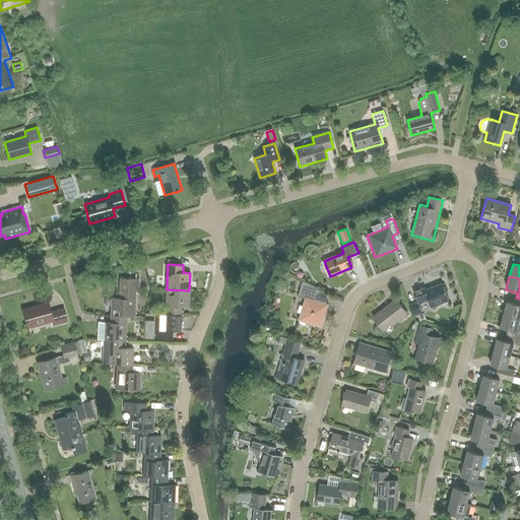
[(111,316),(127,317),(134,317),(135,293),(138,293),(139,278),(119,277),(119,291),(120,291),(119,300),(112,299),(111,316)]
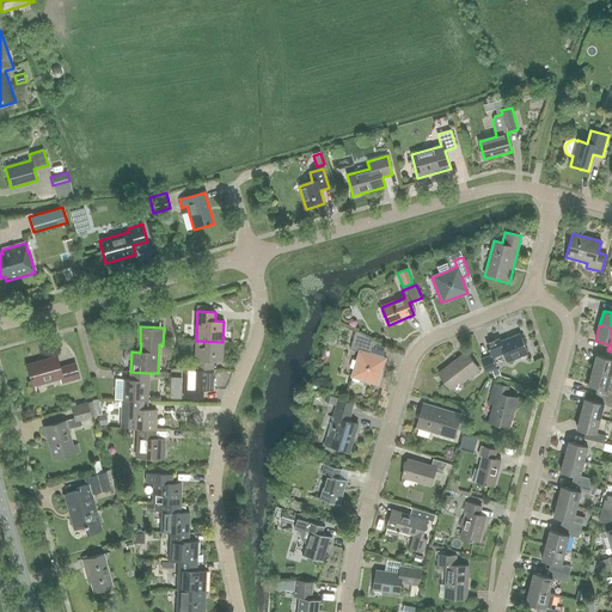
[(386,360),(369,354),(373,340),(355,330),(350,346),(349,349),(360,352),(356,361),(353,360),(350,368),(354,369),(352,378),(353,378),(352,380),(359,383),(360,380),(378,386),(386,360)]
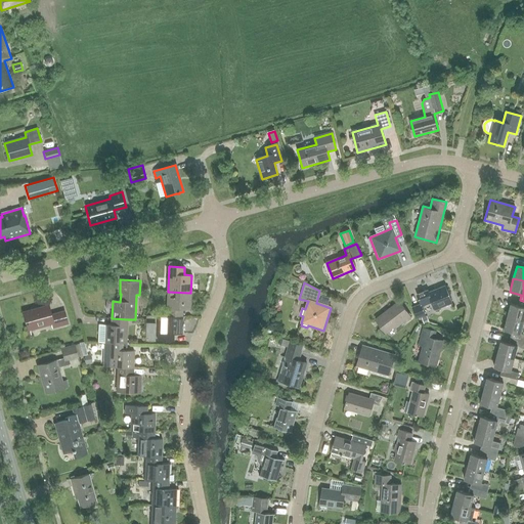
[(417,295),(420,303),(411,307),(416,318),(425,315),(422,307),(432,303),(435,309),(451,303),(445,286),(428,293),(428,291),(417,295)]
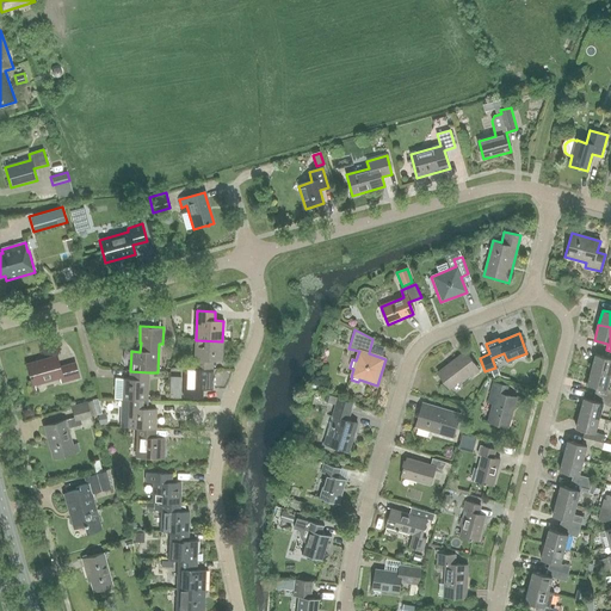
[(222,362),(222,341),(196,340),(195,369),(213,369),(213,360),(222,362)]
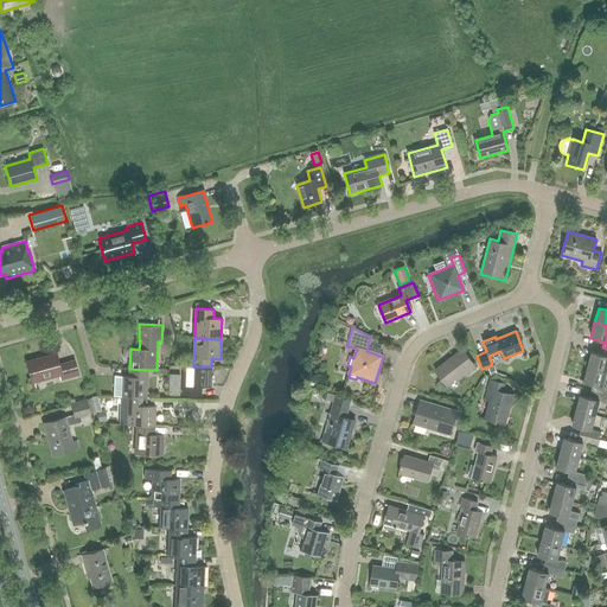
[(606,349),(602,347),(600,355),(592,352),(588,366),(606,371),(606,349)]
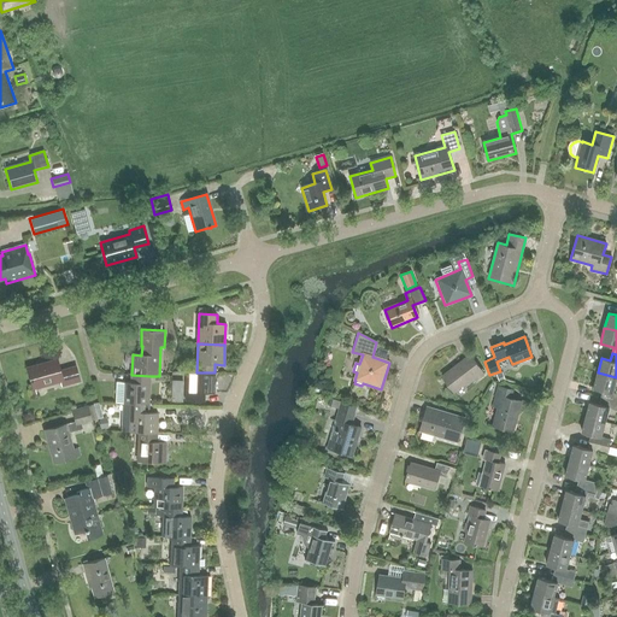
[(476,381),(485,375),(470,356),(442,376),(454,393),(474,378),(476,381)]
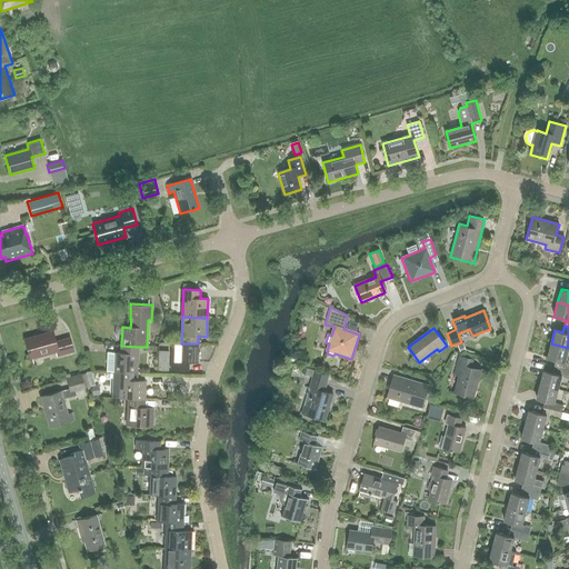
[(57,356),(73,351),(70,338),(56,342),(53,332),(26,340),(30,358),(56,351),(57,356)]
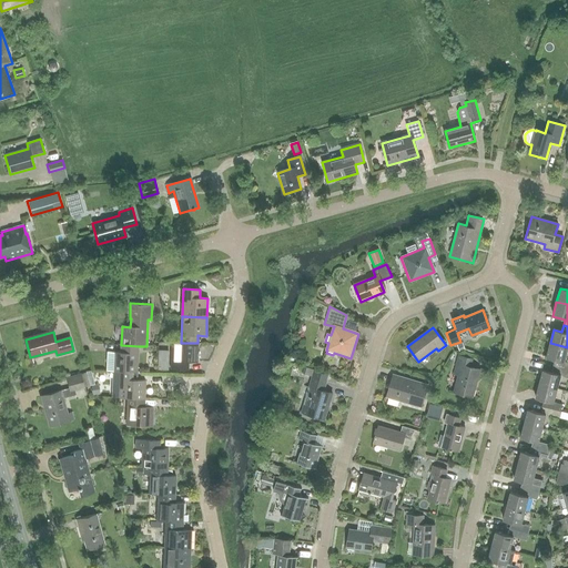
[(198,343),(181,343),(172,342),(171,369),(189,371),(189,362),(196,363),(198,343)]
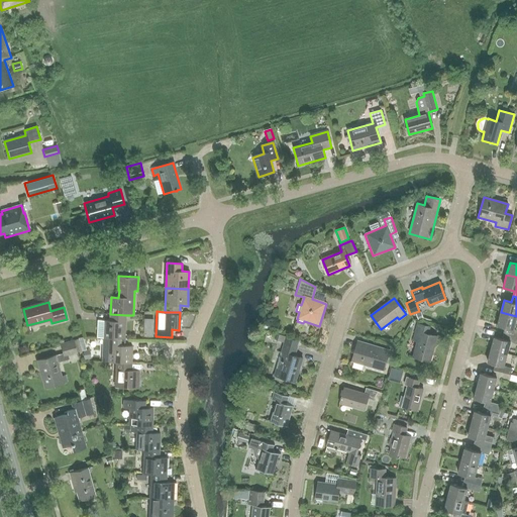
[(516,330),(514,329),(516,317),(516,316),(501,312),(497,325),(505,327),(503,333),(507,334),(516,336),(516,330)]
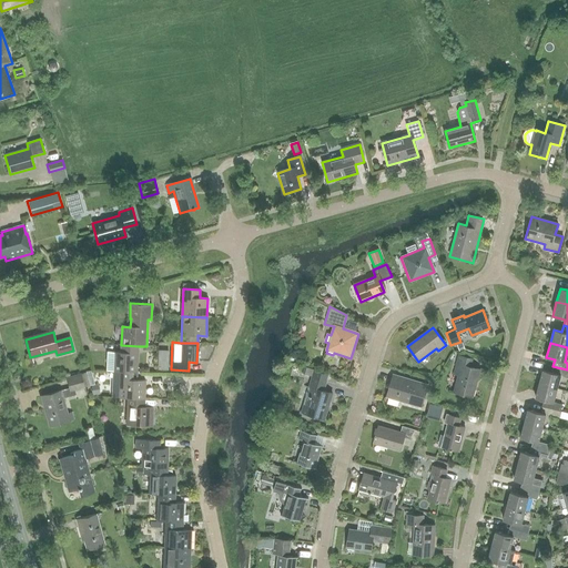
[(138,373),(139,346),(121,345),(121,353),(108,353),(107,371),(112,371),(112,372),(120,372),(138,373)]
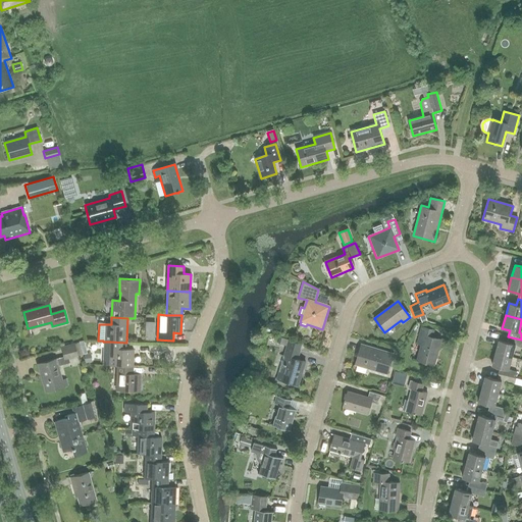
[(434,365),(441,340),(432,336),(434,329),(422,326),(417,344),(422,345),(418,360),(434,365)]
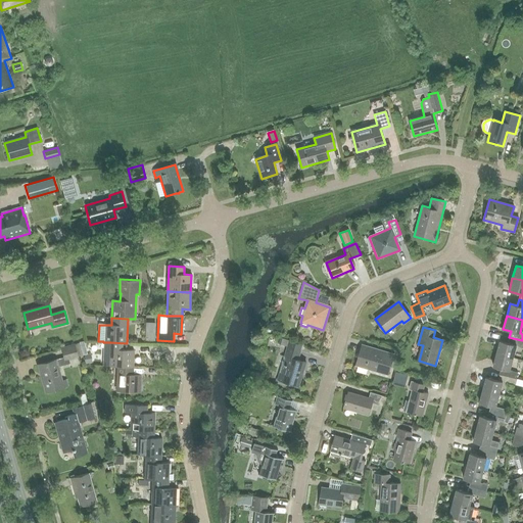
[(522,347),(522,340),(513,338),(512,344),(500,341),(496,353),(514,359),(517,345),(522,347)]
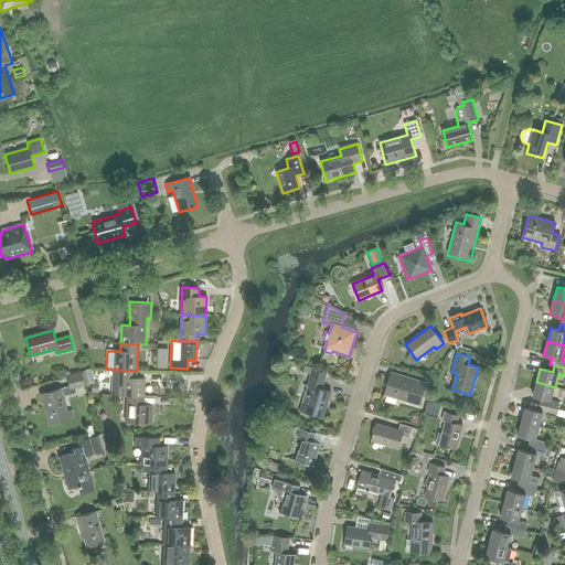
[(304,373),(311,375),(308,386),(311,387),(306,404),(302,404),(300,412),(323,418),(330,393),(321,390),(327,373),(306,366),(304,373)]
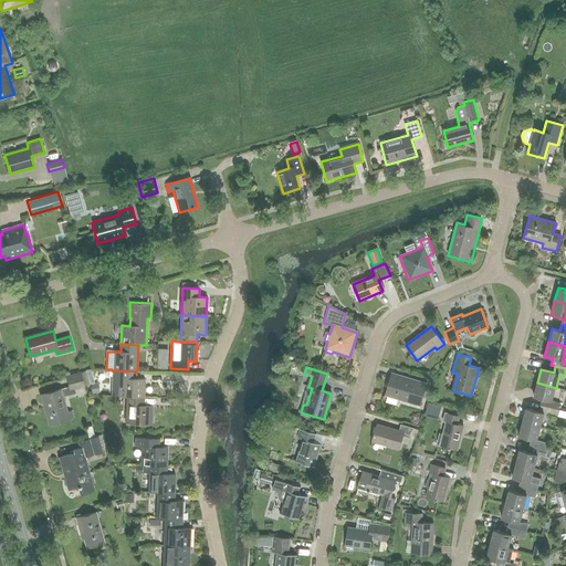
[(137,379),(137,371),(119,370),(118,398),(127,398),(145,398),(145,379),(137,379)]
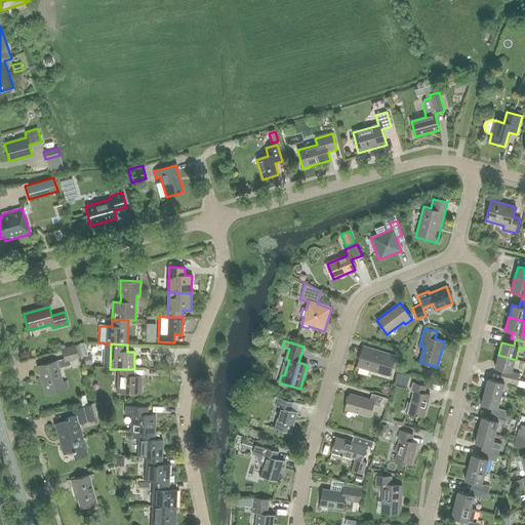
[(63,359),(56,361),(38,366),(46,394),(65,389),(69,388),(67,380),(62,381),(57,367),(70,364),(69,361),(78,358),(81,357),(78,346),(75,347),(74,345),(61,349),(63,359)]
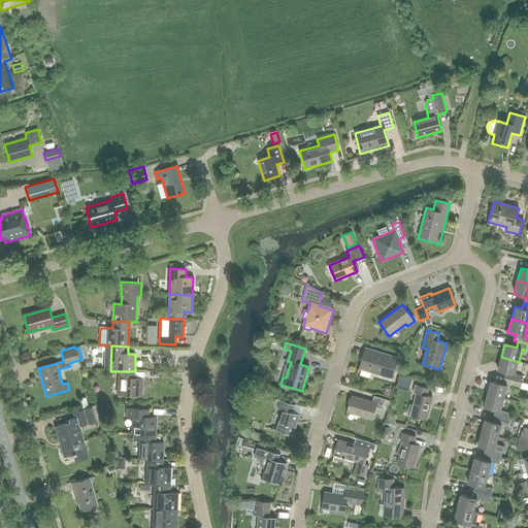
[(365,349),(360,368),(391,377),(397,358),(365,349)]
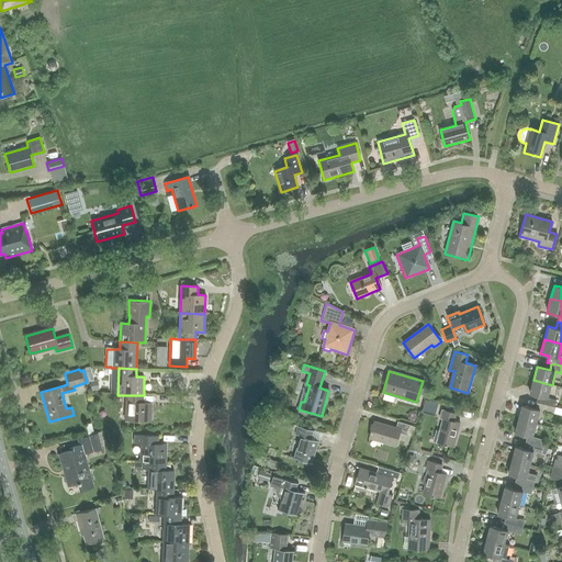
[(548,398),(552,385),(534,380),(529,393),(542,396),(540,403),(554,407),(557,401),(548,398)]
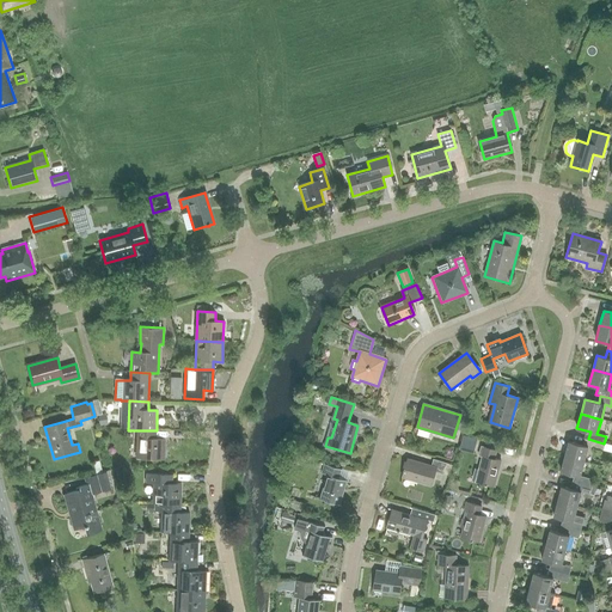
[(155,439),(157,430),(138,430),(136,458),(164,459),(165,439),(155,439)]
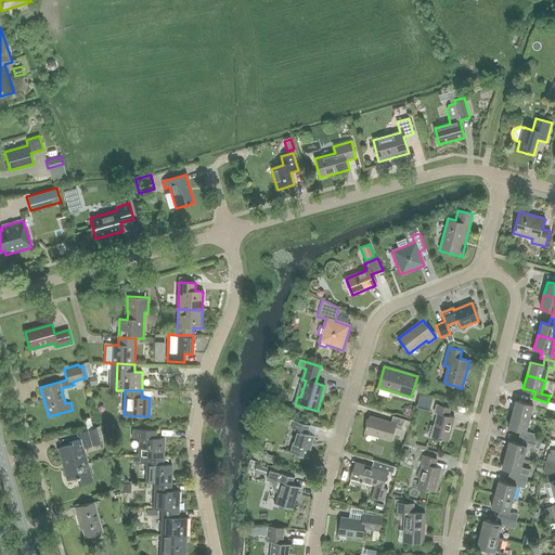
[(420,395),(416,408),(429,411),(433,398),(420,395)]
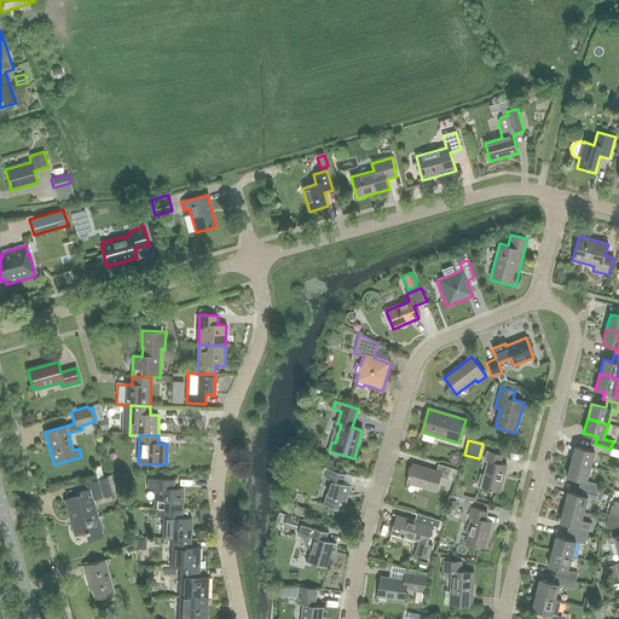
[(609,456),(611,449),(595,444),(594,451),(576,446),(571,462),(591,467),(595,452),(609,456)]
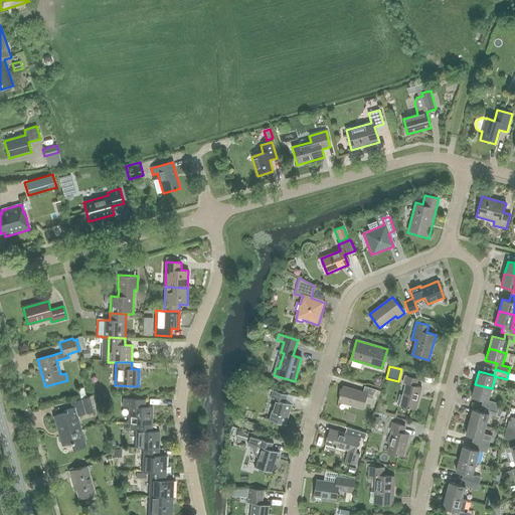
[(415,408),(421,387),(415,386),(417,379),(405,376),(403,383),(406,384),(400,405),(409,408),(410,407),(415,408)]
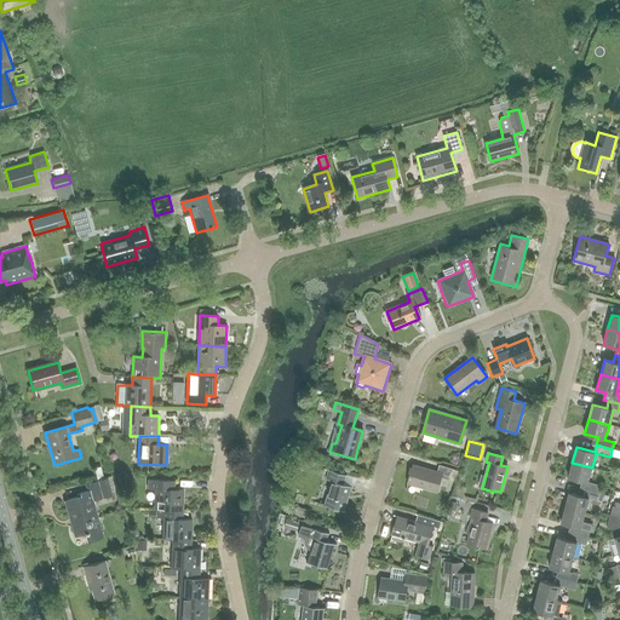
[(587,482),(592,468),(572,463),(568,477),(586,482),(584,489),(600,494),(602,486),(587,482)]
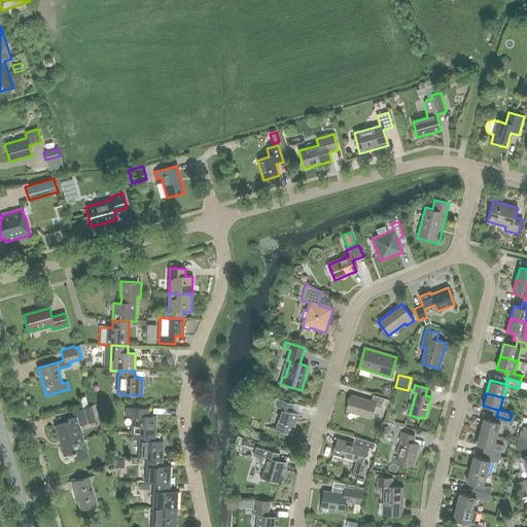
[(382,409),(385,399),(373,395),(372,401),(351,395),(347,411),(372,418),(375,407),(382,409)]
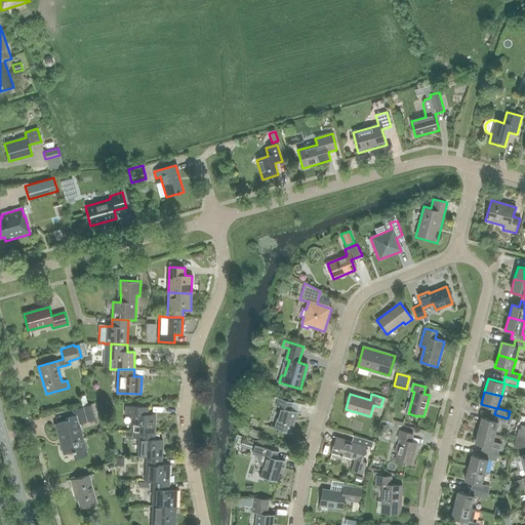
[(291,434),(297,412),(290,410),(292,403),(279,399),(277,407),(281,408),(275,429),(291,434)]
